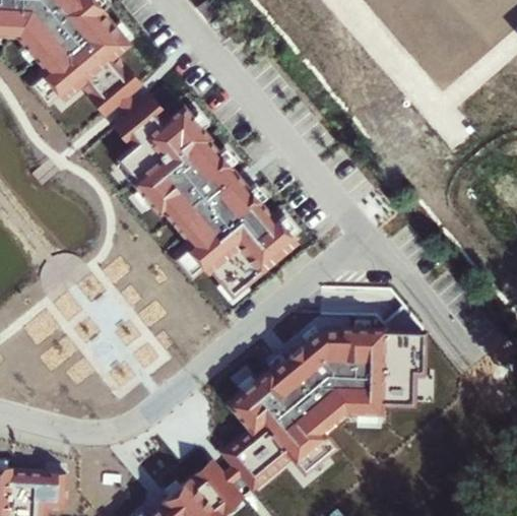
[(0,37),(15,38),(42,70),(38,73),(41,76),(58,97),(60,100),(77,84),(103,114),(135,86),(111,57),(124,46),(100,16),(102,15),(88,0),(0,0),(0,37)]
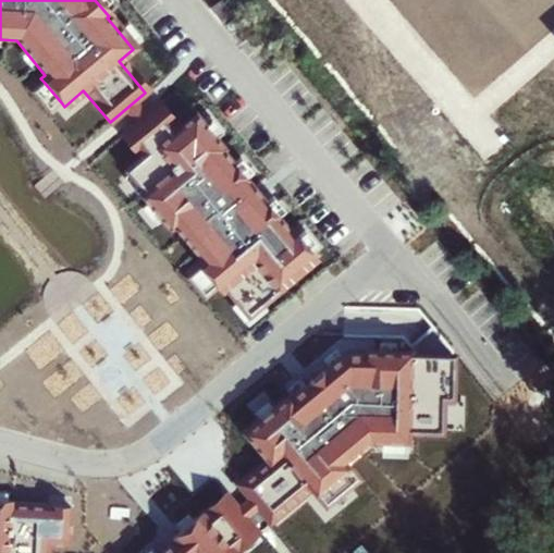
[(208,11),(220,26),(231,19),(220,3),(208,11)]
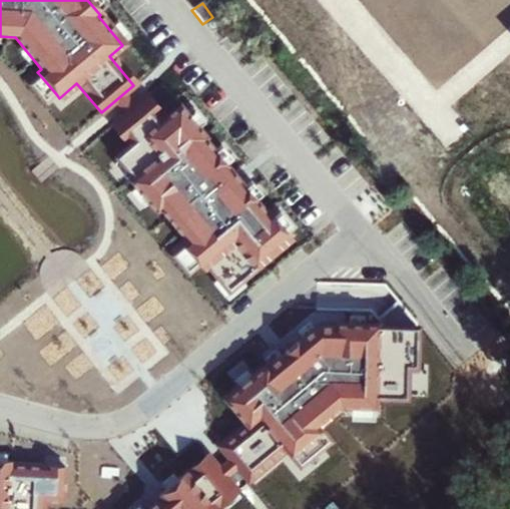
[(57,95),(40,75),(26,86),(43,106),(57,95)]
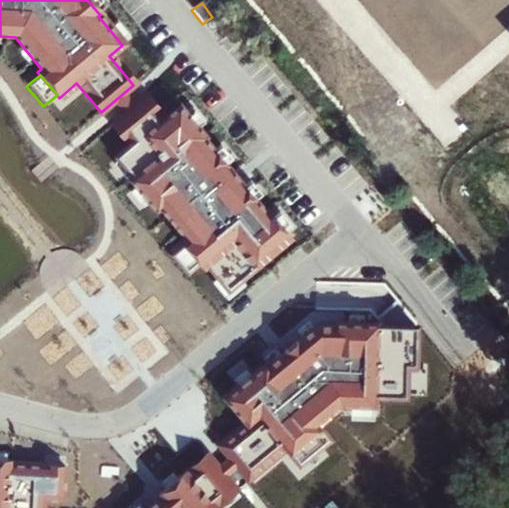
[(117,159),(133,178),(129,181),(155,212),(159,209),(184,240),(180,243),(183,246),(200,266),(202,269),(206,265),(227,290),(288,239),(266,213),(264,215),(202,141),(204,139),(178,108),(162,120),(145,99),(113,126),(130,147),(117,159)]
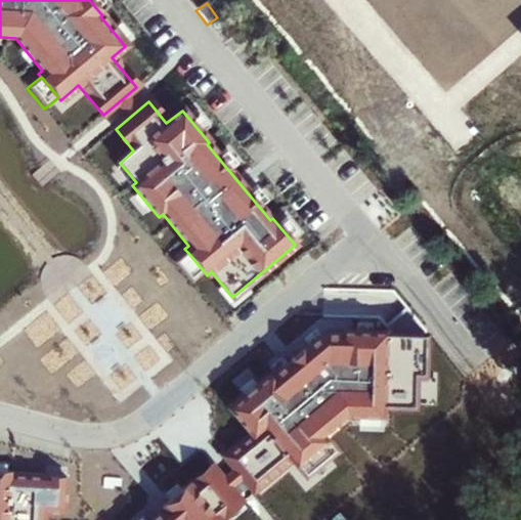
[(187,252),(172,264),(189,285),(205,272),(187,252)]
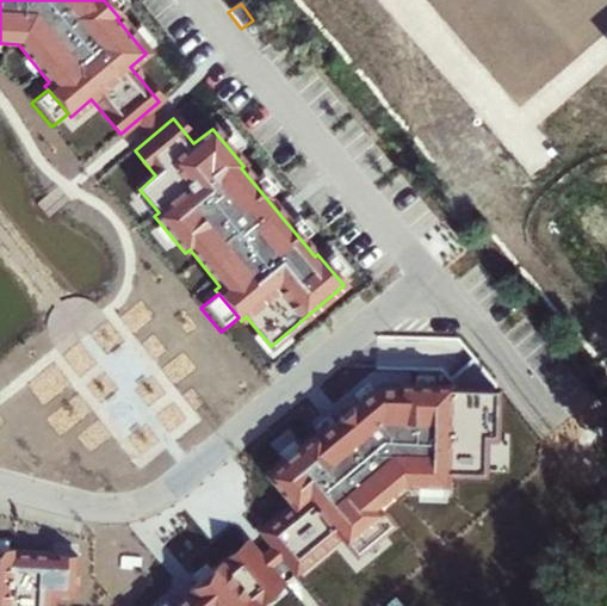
[(396,390),(375,389),(316,439),(314,437),(266,476),(292,508),(261,535),(293,573),(338,536),(355,557),(390,527),(375,509),(404,486),(444,486),(445,475),(481,475),(481,437),(493,438),(494,393),(446,391),(446,388),(396,387),(396,390)]
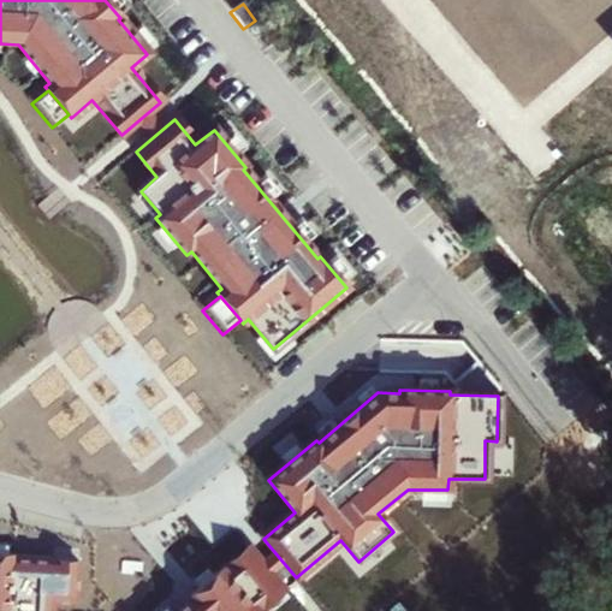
[(190,600),(177,610),(257,610),(280,591),(248,552),(223,574),(220,571),(189,598),(190,600)]
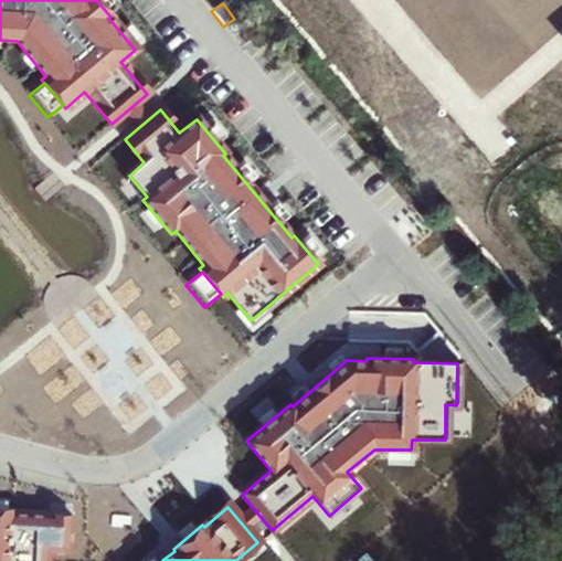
[(45,560),(46,553),(67,554),(70,518),(8,515),(8,511),(0,510),(0,560),(45,560)]
